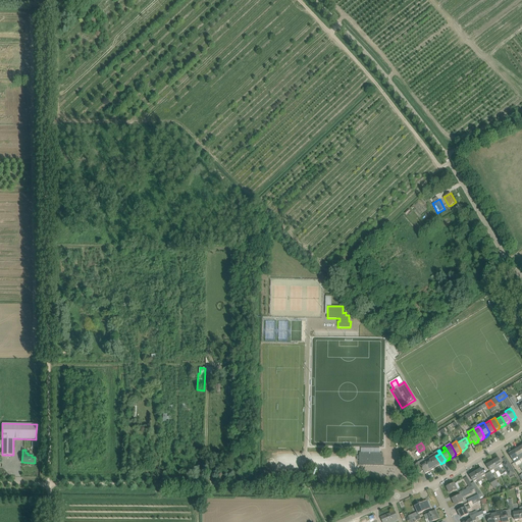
[(510,457),(511,458),(515,463),(520,460),(514,451),(509,454),(511,457),(510,457)]
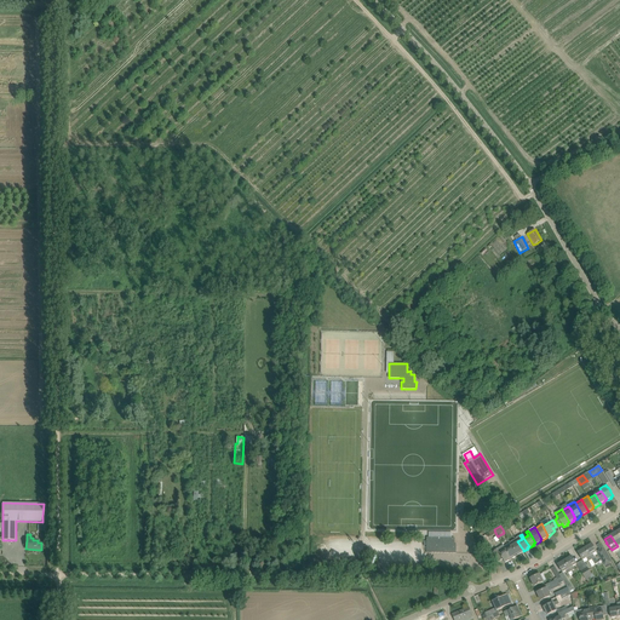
[(426,538),(426,546),(426,552),(457,554),(457,547),(455,546),(455,544),(452,544),(452,538),(426,538)]
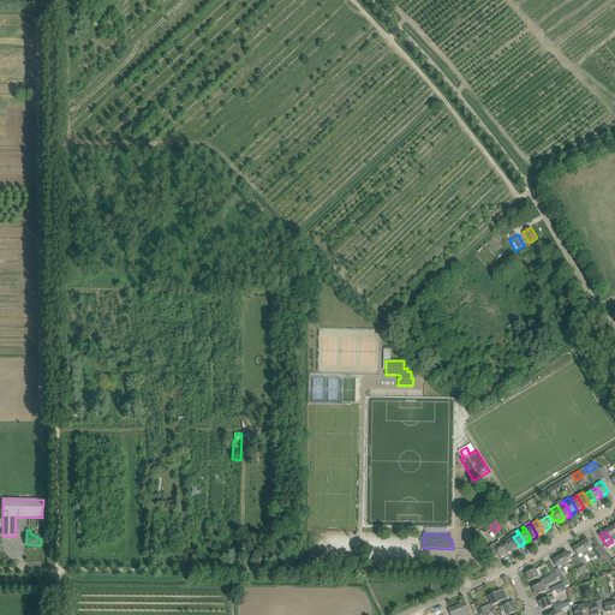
[(513,537),(507,541),(513,549),(513,550),(519,547),(519,545),(513,537)]
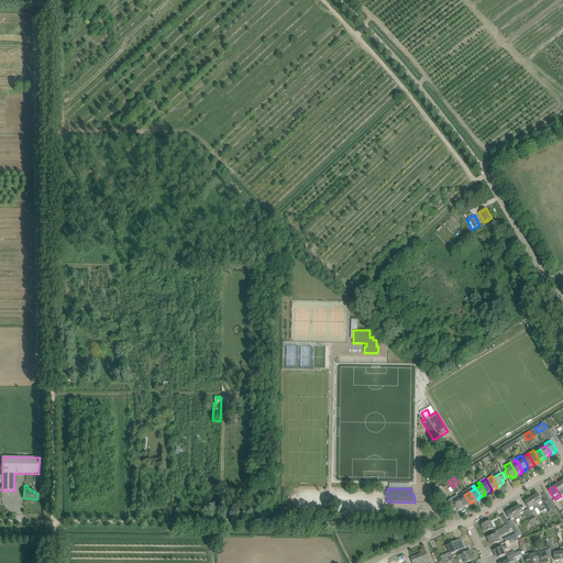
[(463,493),(457,496),(464,506),(464,507),(468,505),(467,504),(470,503),(464,495),(463,493)]
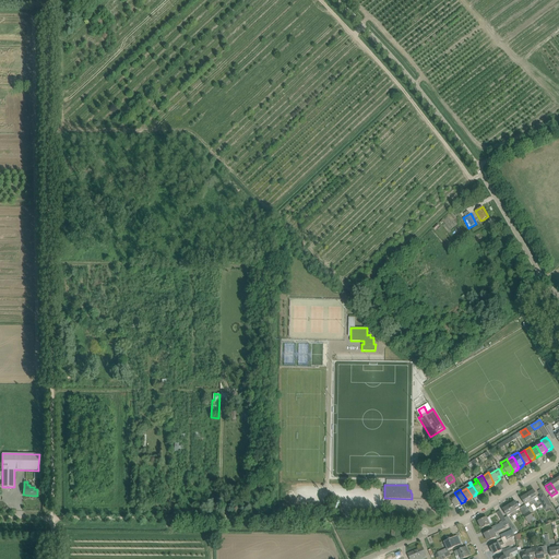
[(538,497),(536,495),(534,490),(527,494),(536,509),(539,508),(536,502),(534,499),(538,497)]
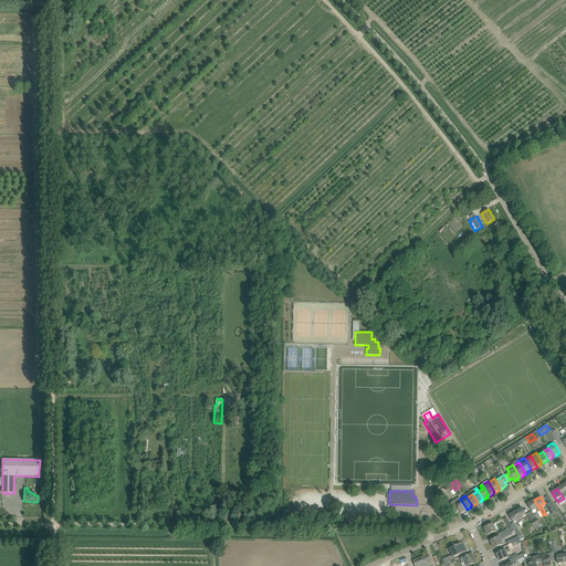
[(459,498),(450,503),(456,513),(456,512),(459,510),(461,514),(465,511),(464,511),(467,509),(460,499),(459,498)]
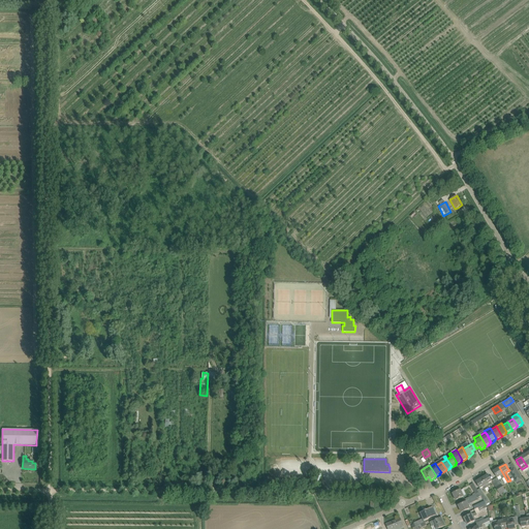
[(505,484),(507,481),(499,467),(493,471),(496,475),(497,478),(500,475),(502,478),(505,484)]
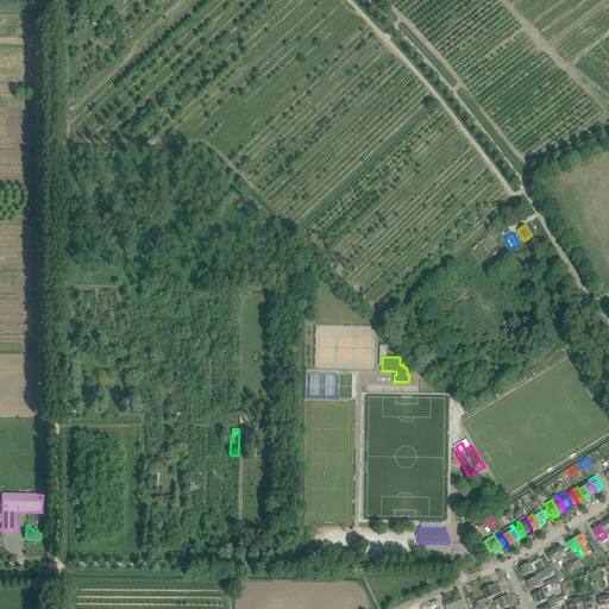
[(590,541),(586,544),(595,556),(597,554),(598,554),(601,552),(591,538),(589,540),(590,541)]
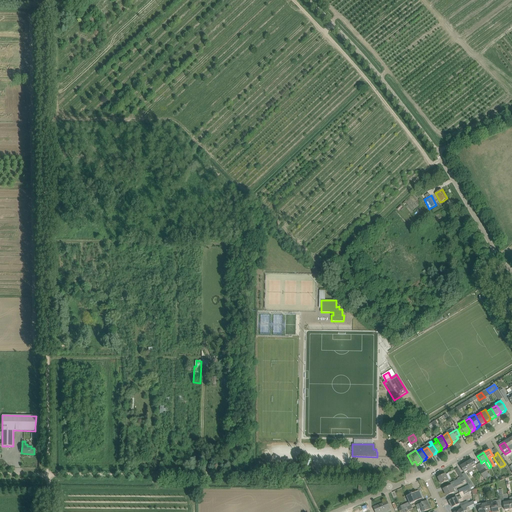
[(472,459),(466,463),(472,472),(473,474),(474,474),(473,471),(474,470),(473,467),(476,466),(472,459)]
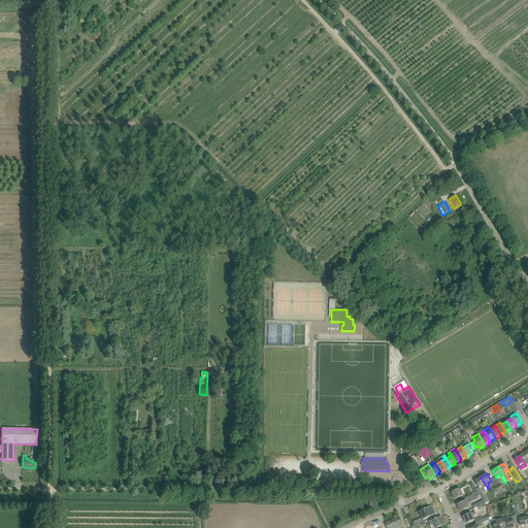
[(481,477),(474,481),(477,485),(479,488),(482,486),(484,488),(487,487),(481,477)]
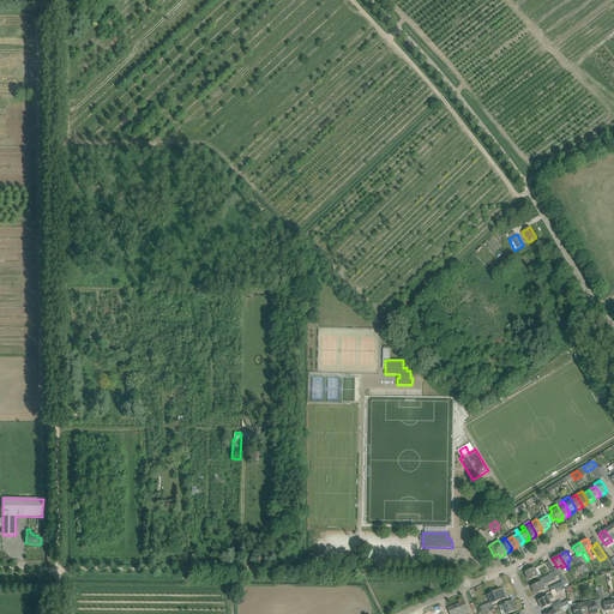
[(546,563),(552,573),(555,572),(549,561),(546,563)]
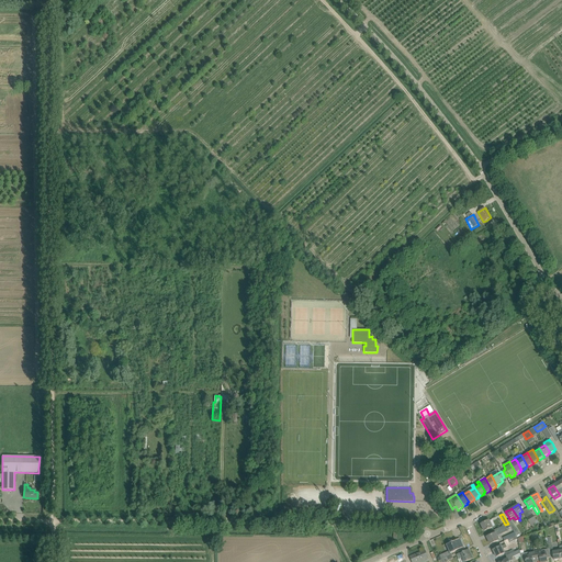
[(529,516),(535,525),(539,523),(537,520),(536,520),(532,514),(529,516)]
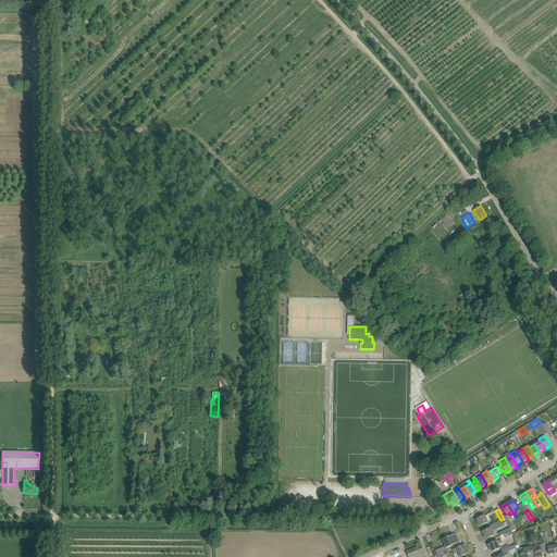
[(489,522),(485,516),(477,520),(480,527),(489,522)]
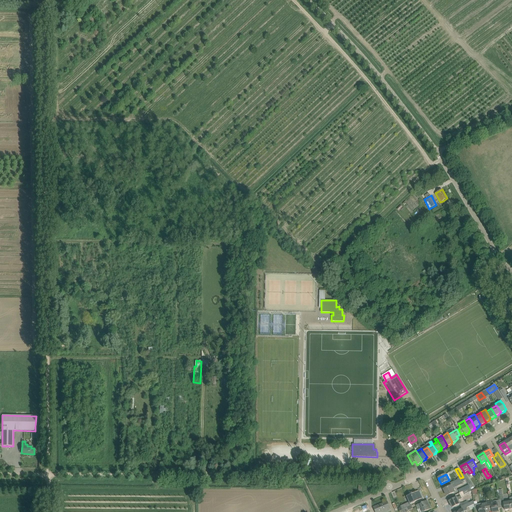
[(466,475),(463,477),(465,480),(469,486),(471,488),(473,487),(466,475)]
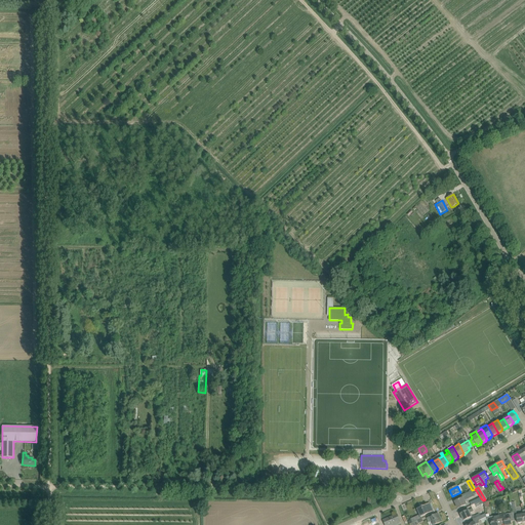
[(472,490),(466,493),(467,496),(468,499),(474,496),(473,494),(477,492),(475,489),(472,490)]
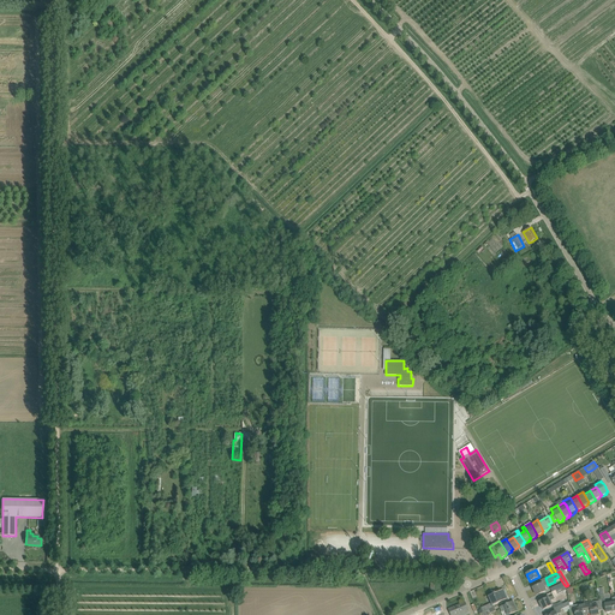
[(542,584),(533,587),(537,596),(542,593),(545,591),(543,586),(542,584)]
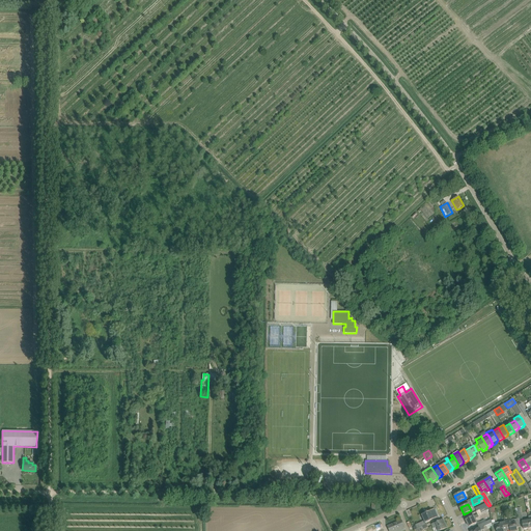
[(434,519),(438,516),(435,509),(422,515),(425,523),(434,519)]
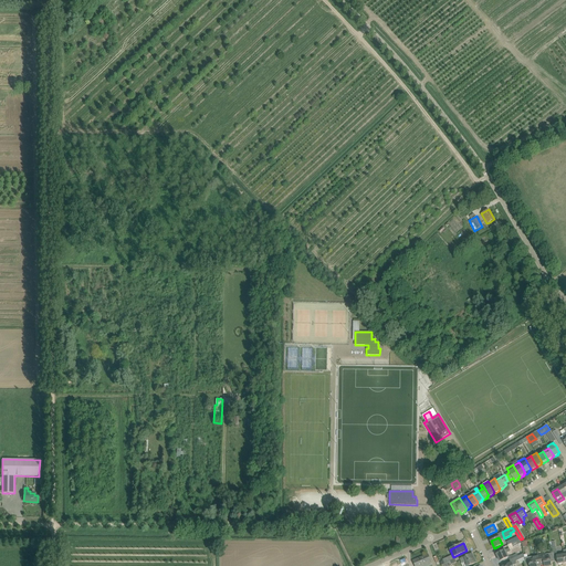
[(500,561),(505,558),(509,557),(507,553),(511,551),(509,548),(496,554),(500,561)]
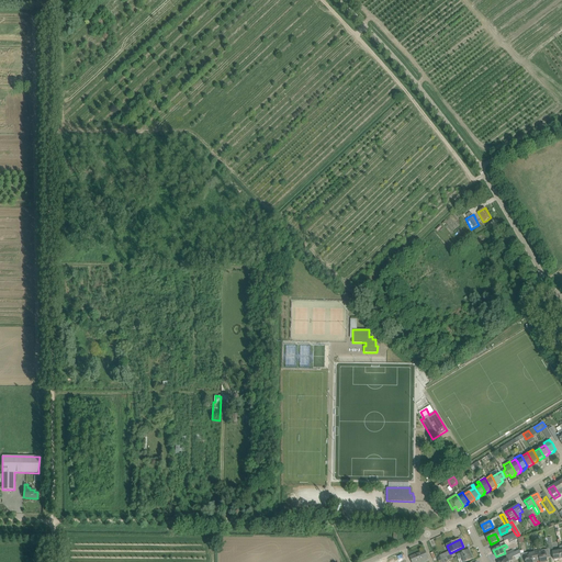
[(549,549),(535,551),(537,560),(540,560),(539,561),(543,561),(548,561),(547,558),(550,558),(549,552),(549,549)]
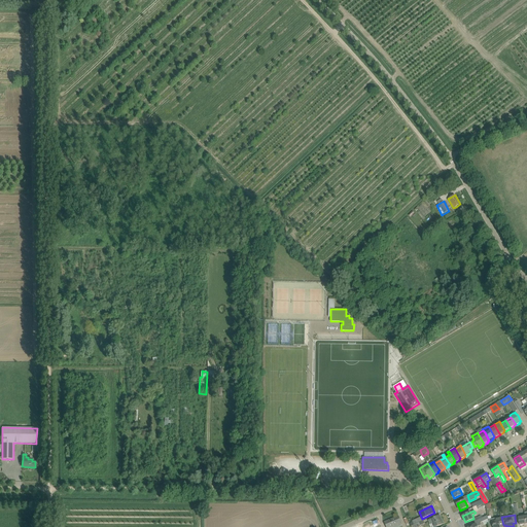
[(385,522),(387,526),(386,526),(398,526),(402,526),(398,516),(385,522)]
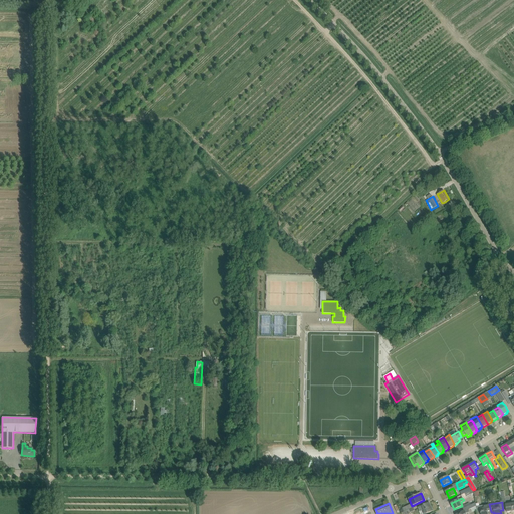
[(424,505),(419,508),(420,511),(419,512),(420,513),(425,513),(427,513),(428,513),(433,511),(429,503),(424,505)]
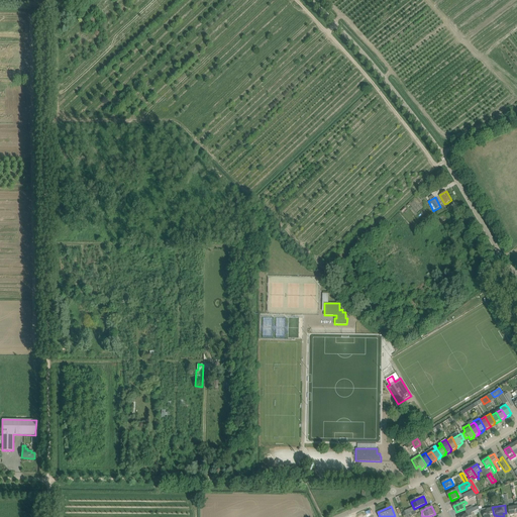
[(510,515),(516,514),(515,506),(509,507),(508,507),(509,508),(509,510),(510,515)]
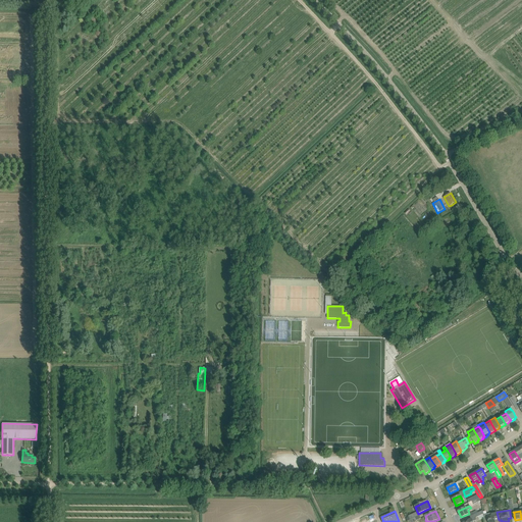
[(494,521),(496,521),(499,520),(497,512),(490,513),(490,514),(483,515),(484,521),(494,521)]
